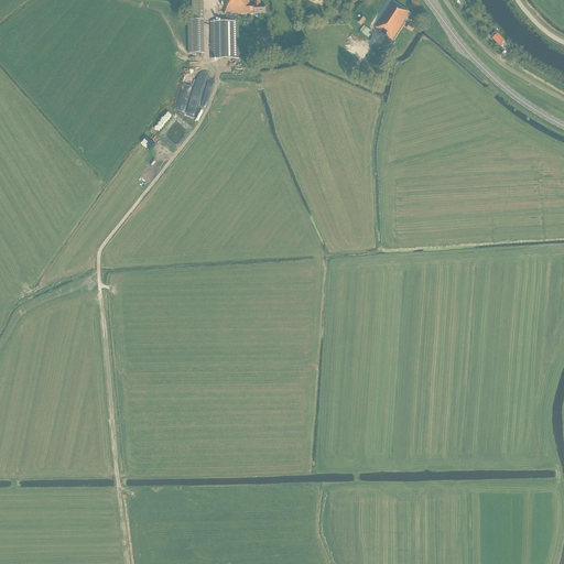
[(192,0),(192,20),(204,20),(203,0),(192,0)]
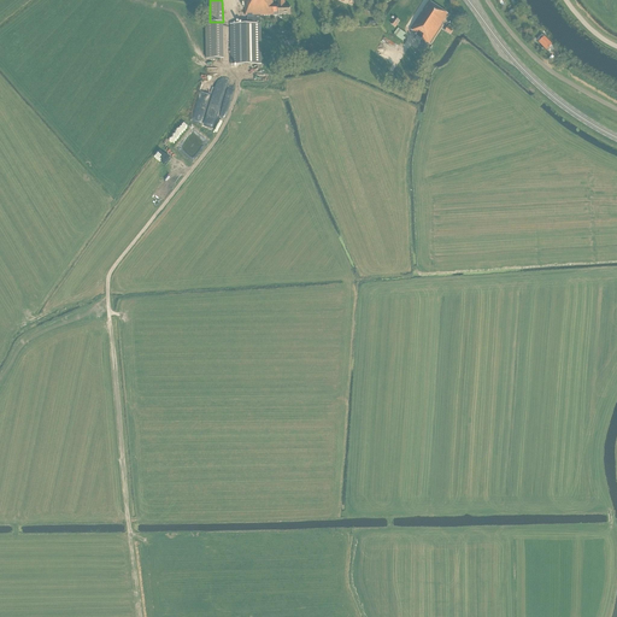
[(244,0),(245,16),(247,16),(247,24),(230,24),(231,65),(262,64),(260,16),(274,16),(278,16),(278,15),(291,15),(291,7),(285,7),(285,0),(277,0),(278,5),(272,5),(272,0),(244,0)]
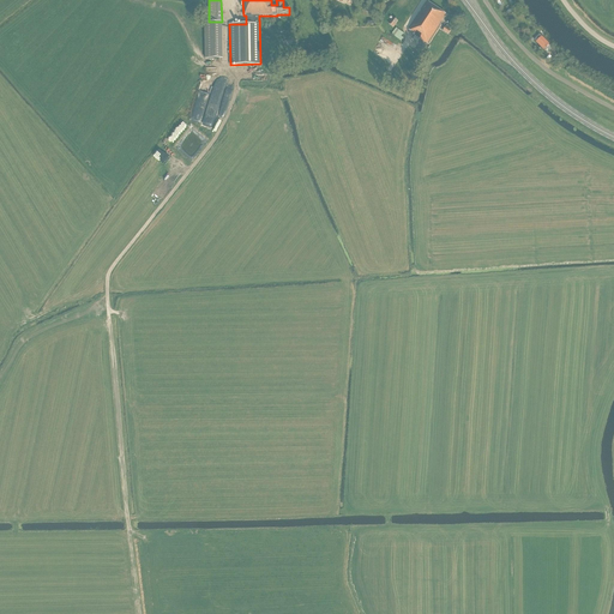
[(443,20),(446,14),(427,2),(409,30),(414,34),(414,35),(415,36),(413,38),(417,42),(420,38),(428,44),(441,25),(440,24),(441,19),(443,20)]
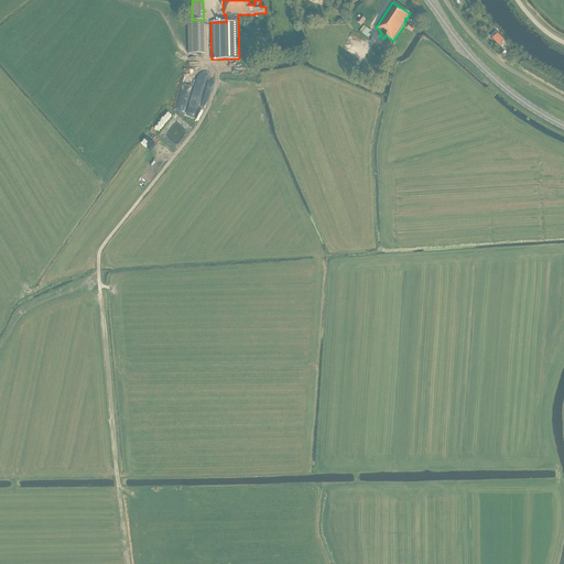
[(188,55),(205,54),(204,21),(188,21),(188,55)]
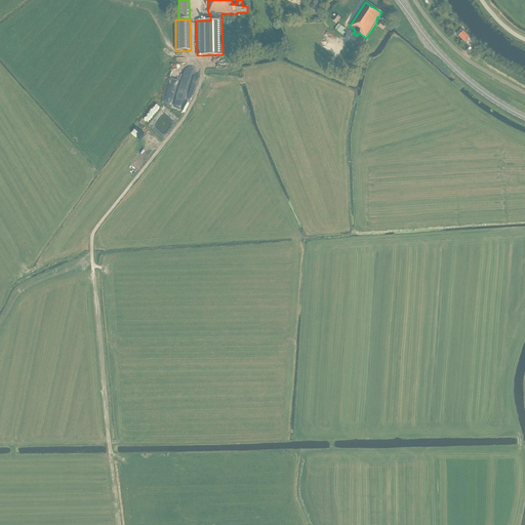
[(342,36),(345,33),(342,32),(345,29),(338,24),(334,30),(342,36)]
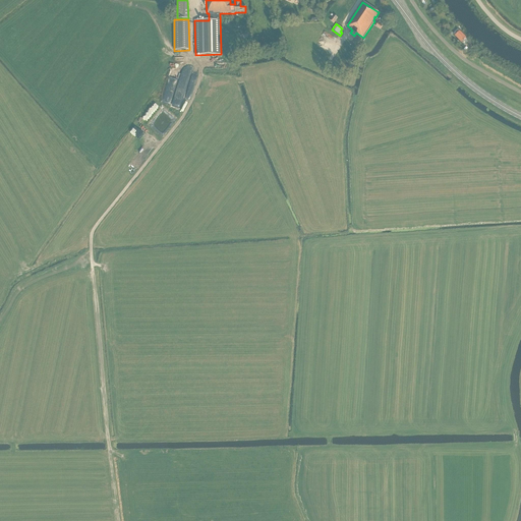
[(456,32),(453,34),(455,36),(461,43),(462,42),(464,40),(466,38),(460,32),(459,32),(457,30),(456,32)]
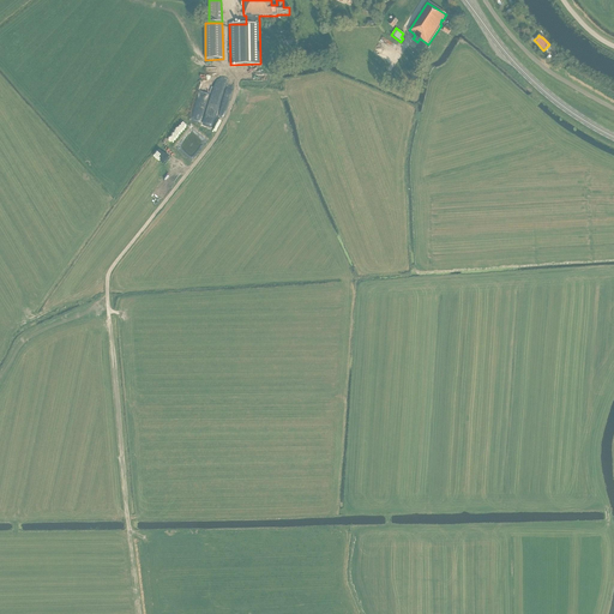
[(197,120),(206,122),(211,108),(202,106),(197,120)]
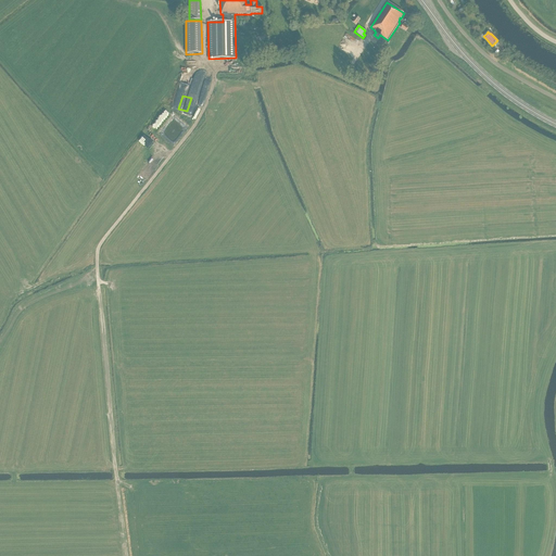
[(197,117),(199,111),(190,108),(188,115),(197,117)]
